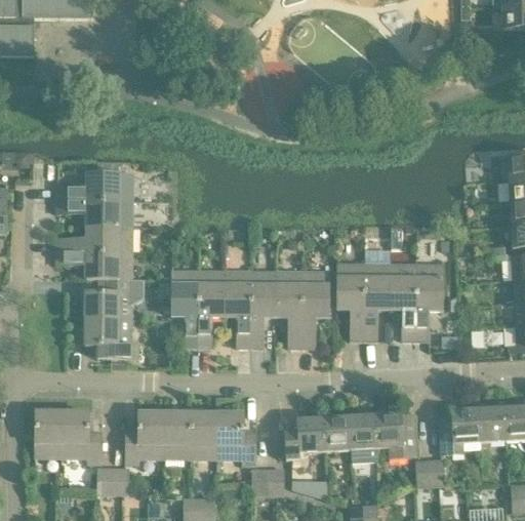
[(0,0),(0,56),(34,56),(34,18),(93,18),(92,0),(0,0)]
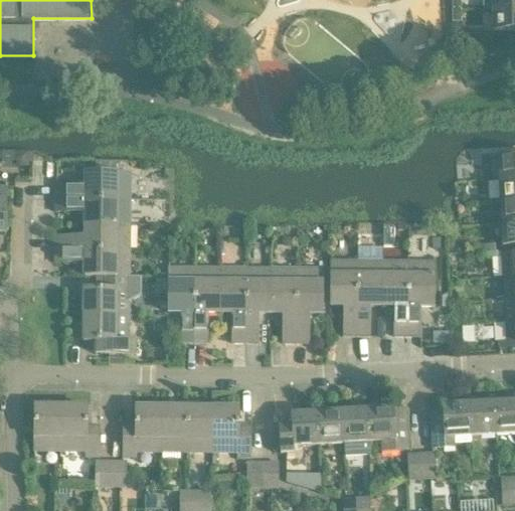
[(514,6),(492,7),(492,29),(514,28),(514,6)]
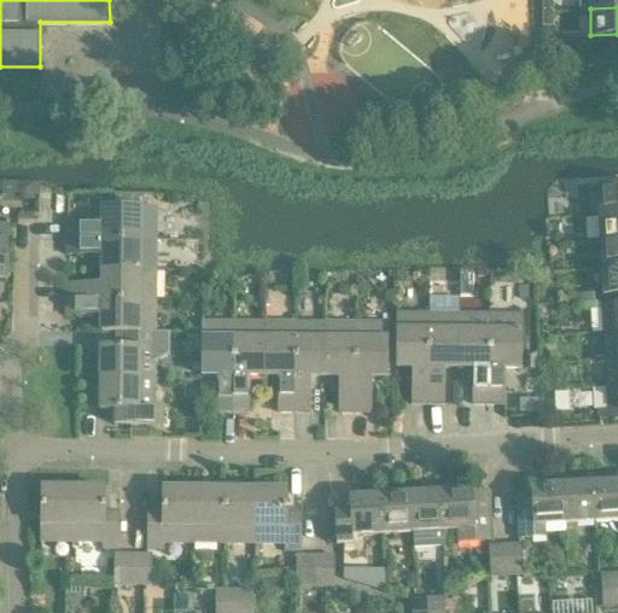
[(553,9),(542,9),(542,23),(553,23),(553,9)]
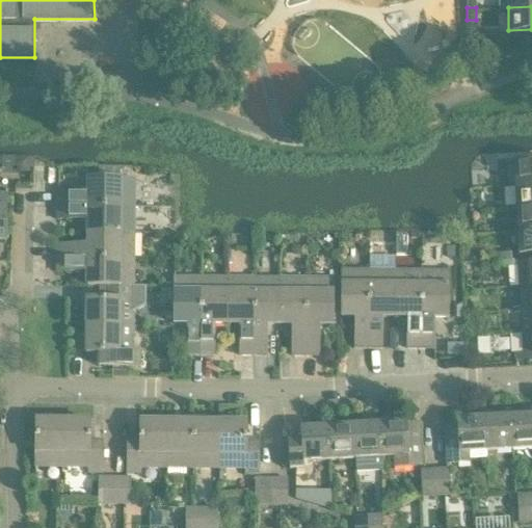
[(514,163),(515,184),(531,182),(531,159),(506,161),(506,164),(514,163)]
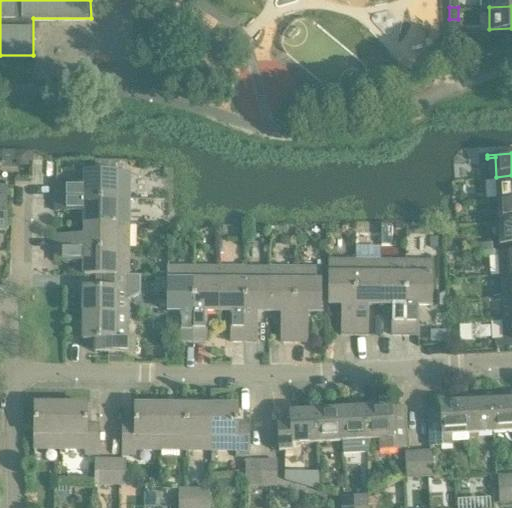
[(54,183),(54,196),(129,196),(129,170),(85,170),(84,183),(54,183)]
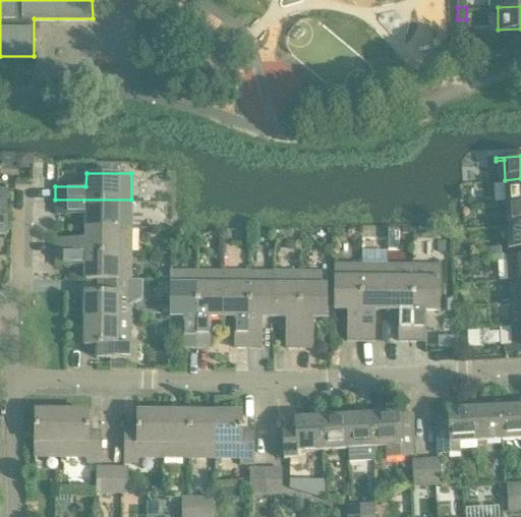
[(499,200),(499,203),(520,200),(520,178),(505,180),(506,199),(499,200)]
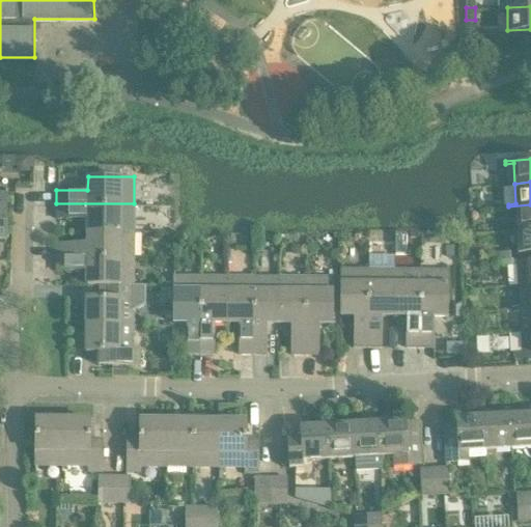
[(87,217),(87,229),(133,230),(134,203),(56,203),(56,217),(87,217)]
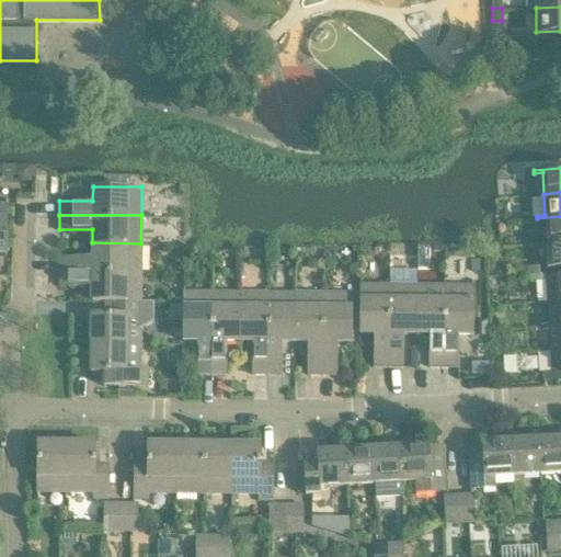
[(545,220),(547,242),(560,240),(560,216),(537,218),(537,222),(545,220)]
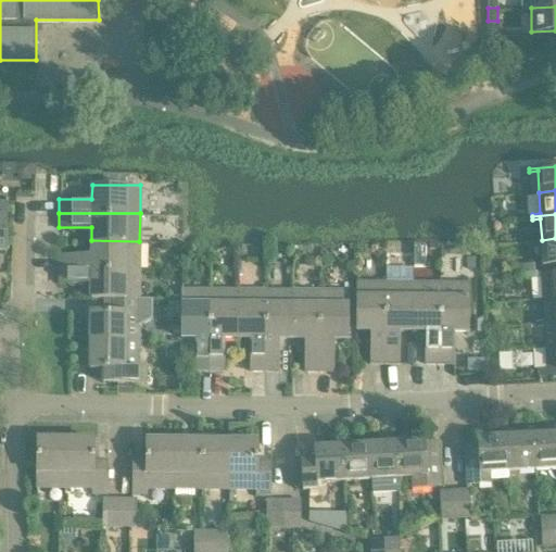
[(555,238),(542,240),(543,261),(534,262),(535,265),(555,263),(555,238)]
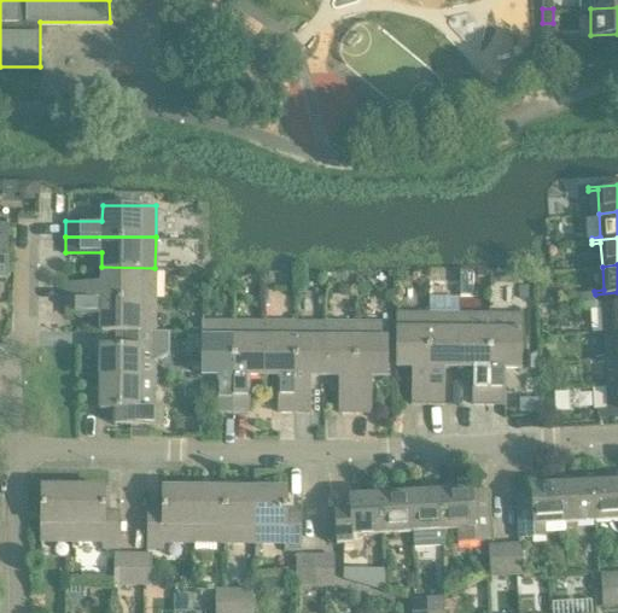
[(65,281),(65,297),(155,298),(155,268),(101,267),(101,281),(65,281)]
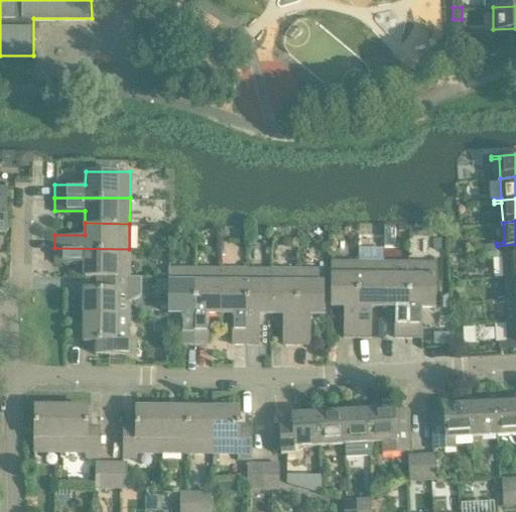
[(84,274),(110,275),(129,275),(129,249),(54,248),(54,261),(85,261),(84,274)]
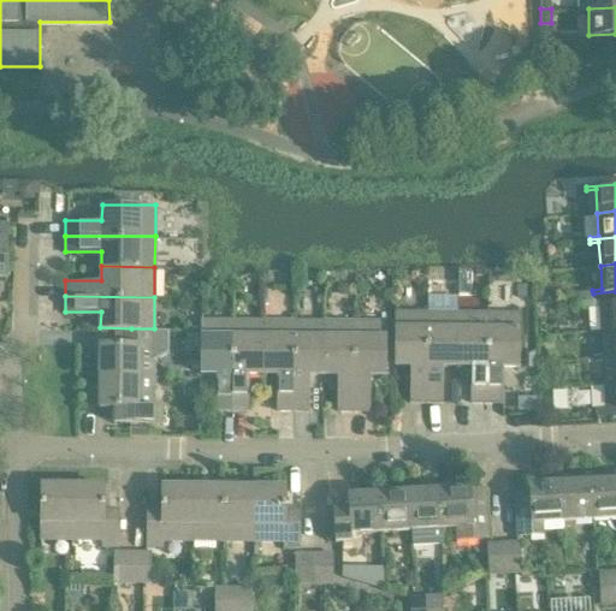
[(615,298),(599,300),(602,330),(615,328),(615,298)]
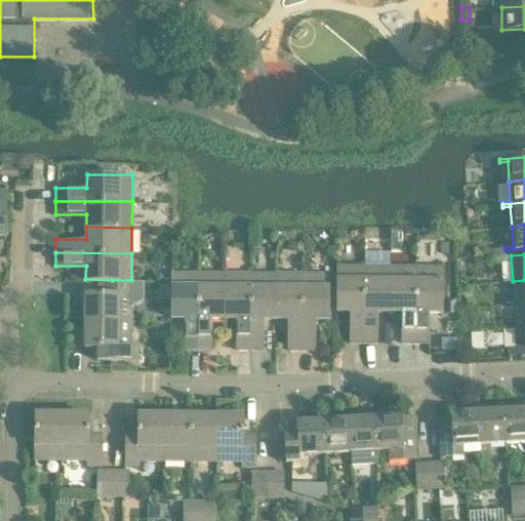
[(350,342),(363,342),(364,266),(337,265),(336,310),(351,311),(350,342)]
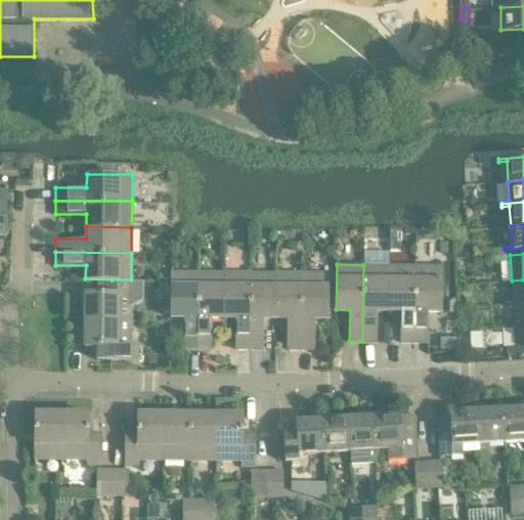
[(377,310),(389,310),(389,265),(363,265),(362,341),(376,341),(377,310)]
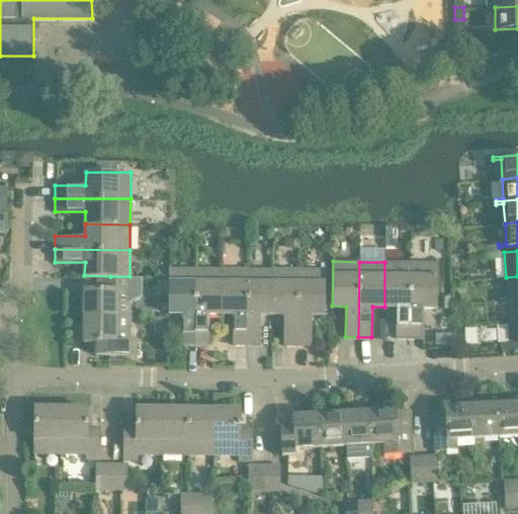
[(397,337),(410,337),(410,262),(384,262),(384,307),(397,307),(397,337)]
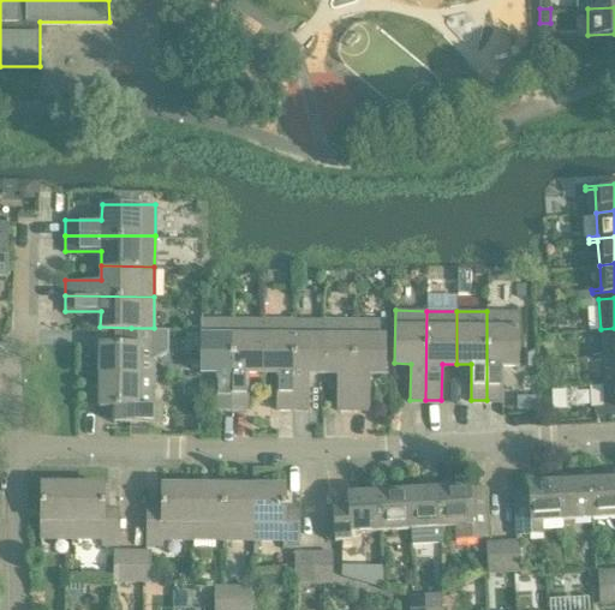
[(487,311),(487,400),(502,400),(502,364),(518,364),(519,311),(487,311)]
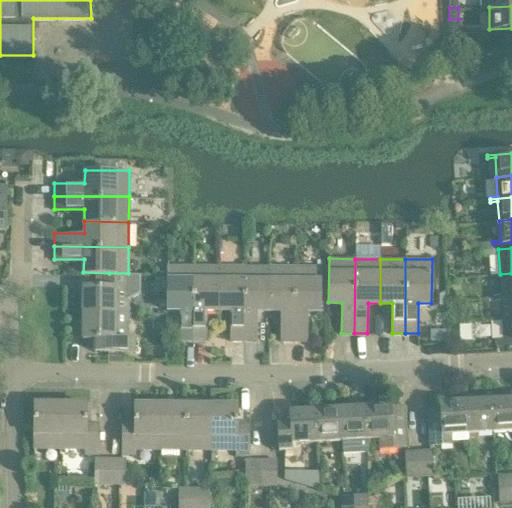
[(180,339),(193,339),(194,265),(168,265),(167,309),(180,309),(180,339)]
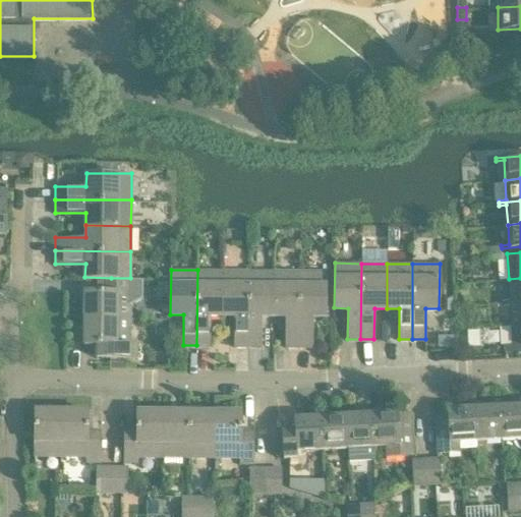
[(211,314),(223,316),(223,270),(197,270),(196,345),(210,345),(211,314)]
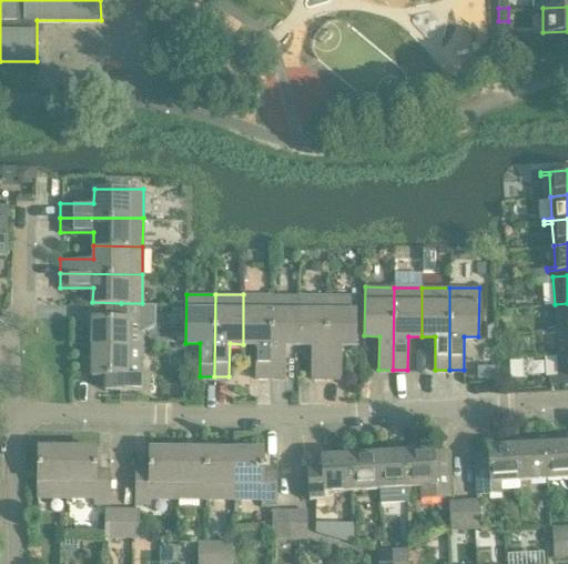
[(256,378),(271,378),(271,295),(243,294),(243,344),(256,344),(256,378)]
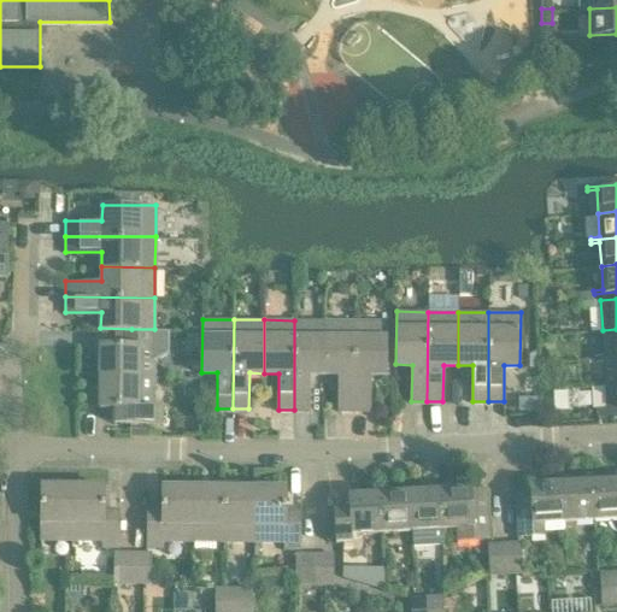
[(310,374),(324,374),(324,321),(294,321),(294,410),(310,410),(310,374)]
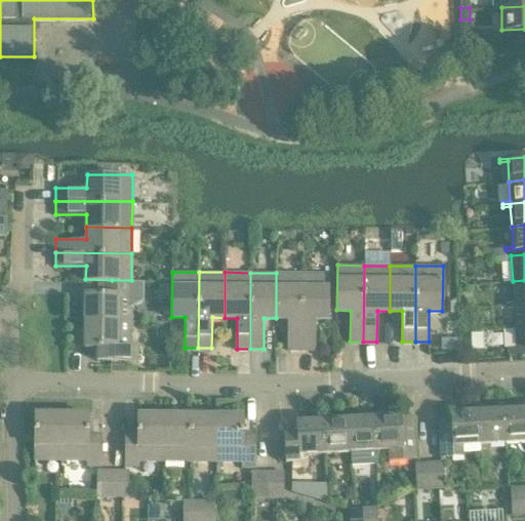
[(288,349),(301,349),(303,273),(276,273),(276,318),(288,318),(288,349)]
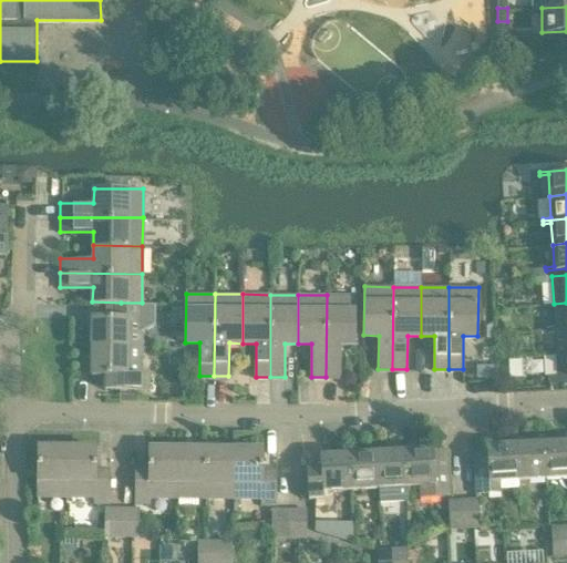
[(327,295),(326,377),(340,377),(340,344),(356,344),(356,295),(327,295)]
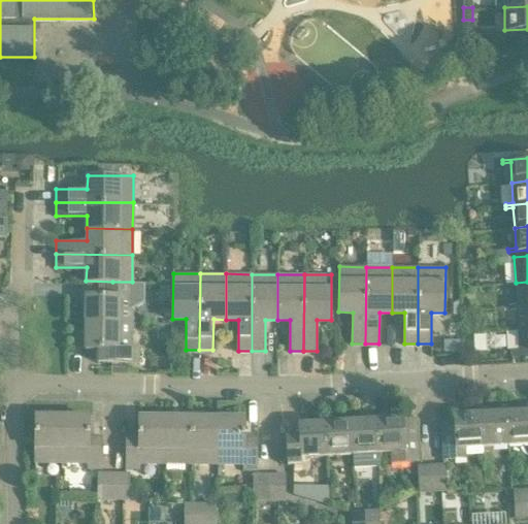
[(86,294),(86,321),(131,322),(132,307),(142,301),(142,282),(138,282),(132,282),(112,282),(112,294),(86,294)]
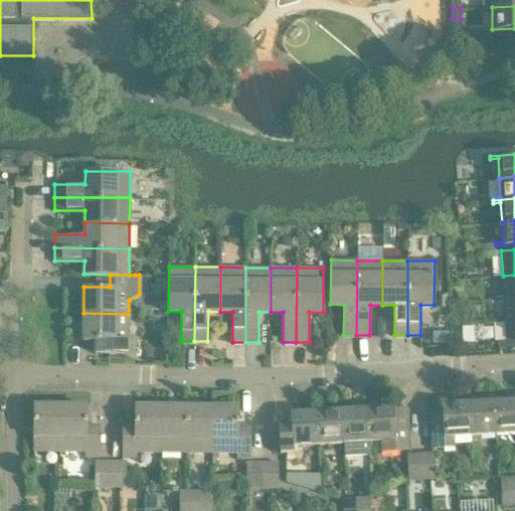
[(514,297),(514,275),(503,276),(504,295),(496,296),(496,299),(514,297)]
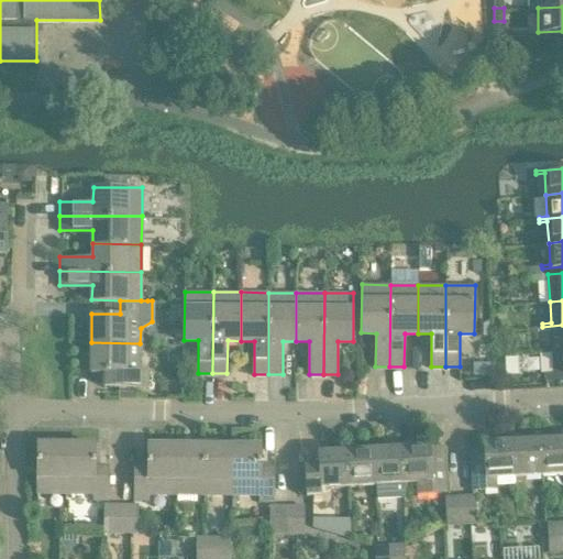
[(562,325),(542,327),(542,329),(551,329),(552,350),(562,349),(562,325)]
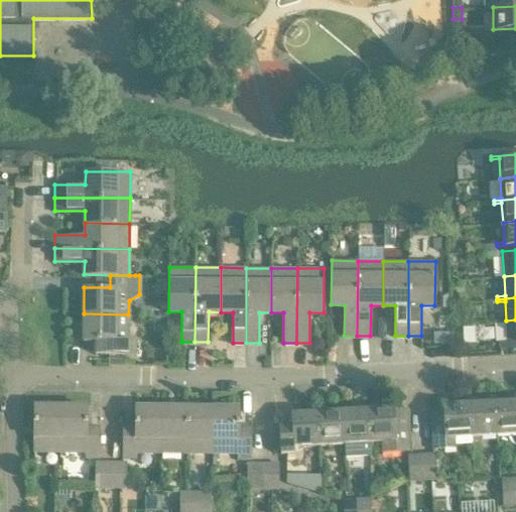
[(128,314),(84,313),(84,341),(96,341),(96,353),(134,354),(135,340),(128,340),(128,314)]
